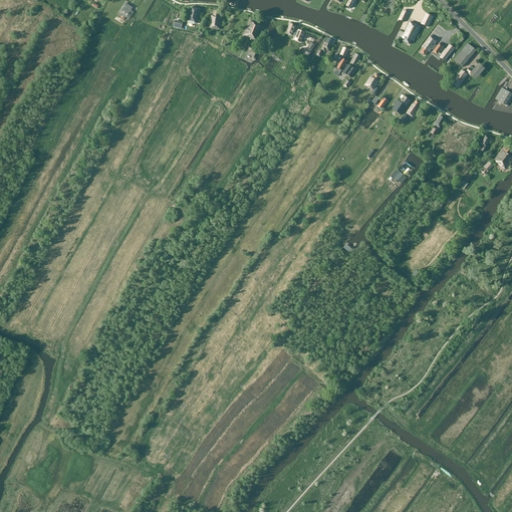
[(123,17),(124,16),(126,18),(133,10),(130,9),(132,6),(125,3),(118,13),(123,17)]
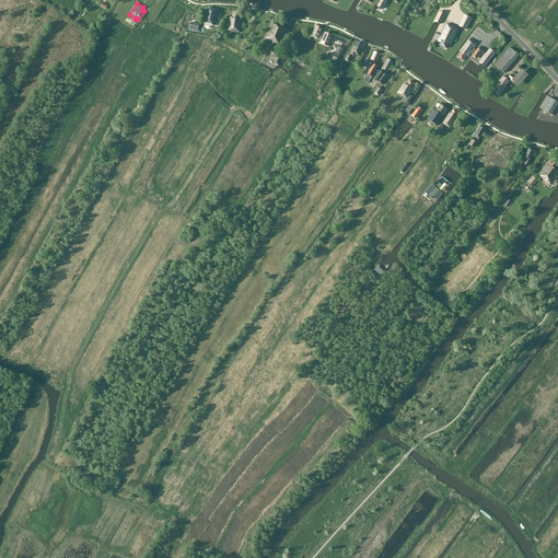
[(211,23),(214,9),(207,7),(204,21),(211,23)]
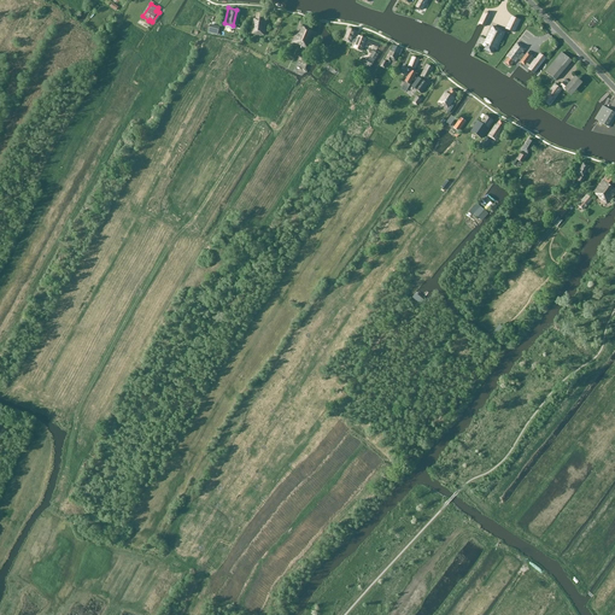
[(251,16),(249,30),(262,33),(263,18),(261,17),(262,12),(255,11),(253,17),(251,16)]
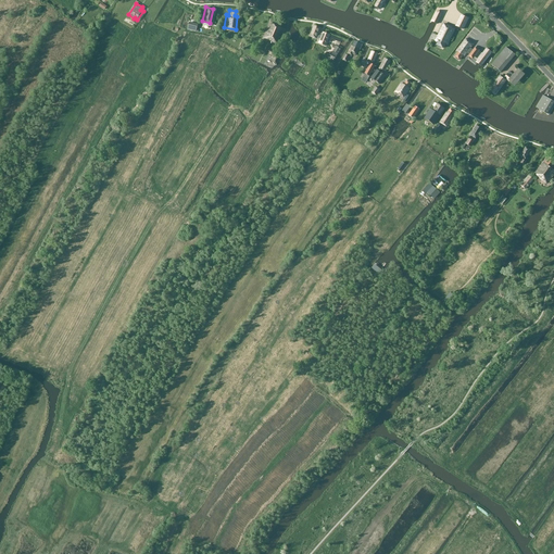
[(439,15),(432,12),(428,22),(433,25),(439,15)]
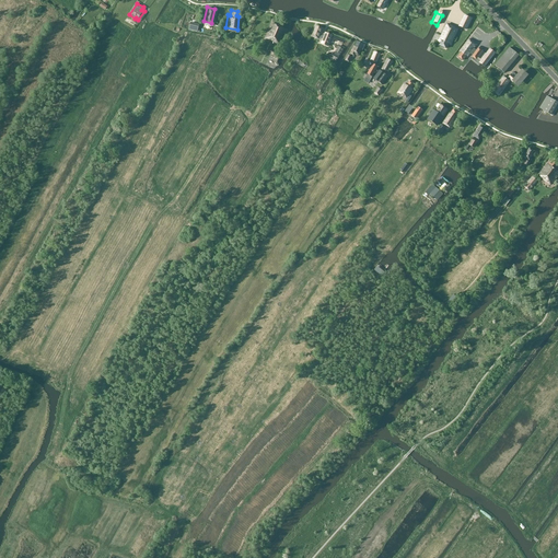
[(463,13),(457,24),(464,27),(469,16),(463,13)]
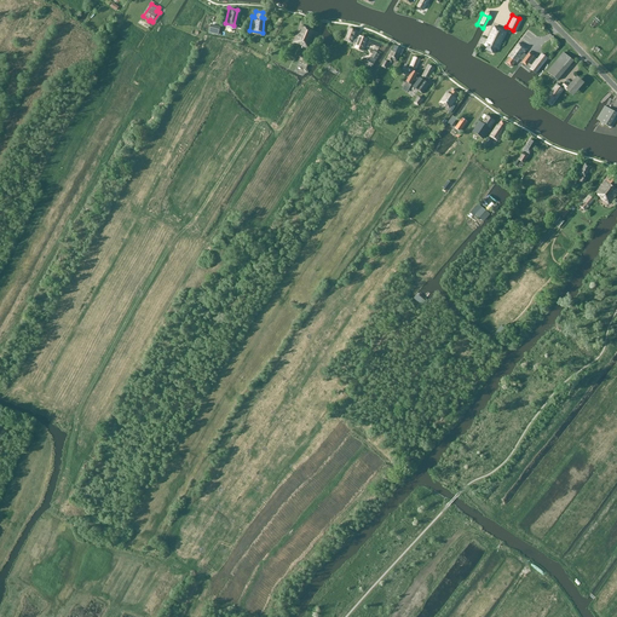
[(315,32),(299,24),(292,41),(307,48),(315,32)]
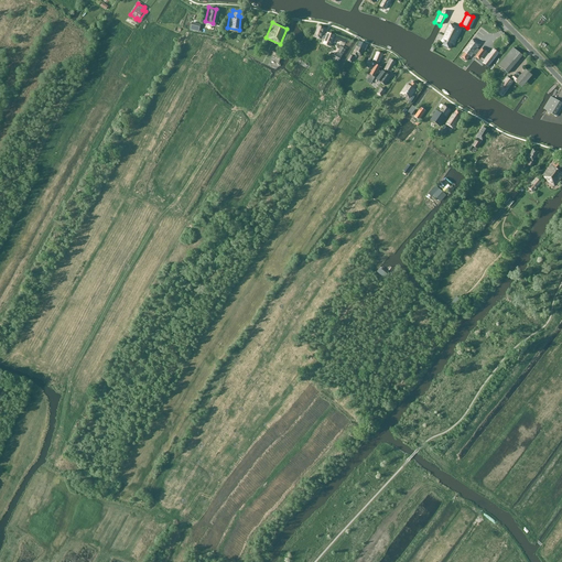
[(450,42),(452,43),(458,28),(449,23),(441,38),(443,39),(441,44),(446,47),(450,42)]
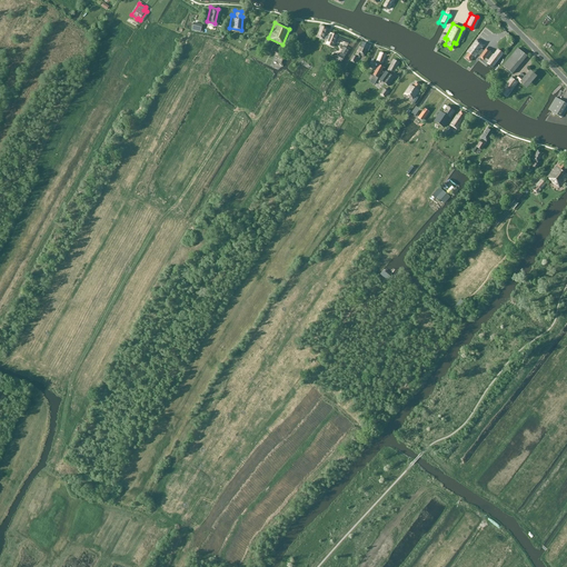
[(319,25),(315,36),(322,38),(324,36),(327,37),(325,42),(331,46),(336,35),(329,31),(328,35),(325,33),(327,28),(319,25)]
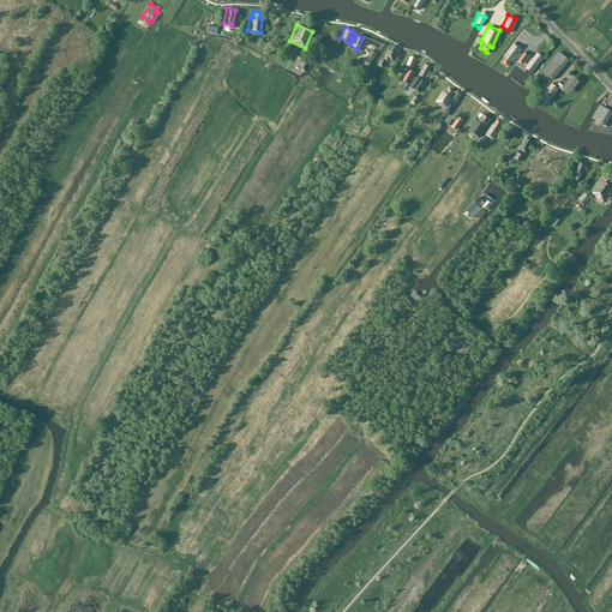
[(504,55),(499,60),(505,65),(509,59),(510,60),(514,57),(516,59),(517,59),(519,55),(523,59),(527,54),(522,51),(520,54),(517,52),(521,47),(513,41),(502,54),(504,55)]
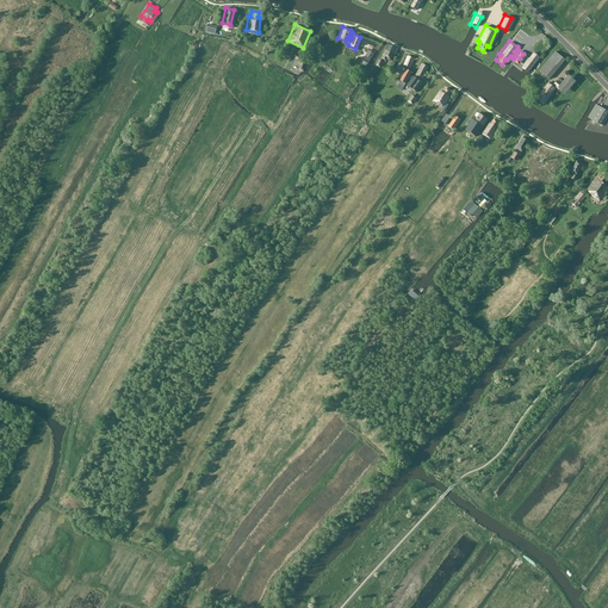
[(384,48),(379,57),(384,60),(385,57),(388,59),(394,47),(388,43),(385,48),(384,48)]
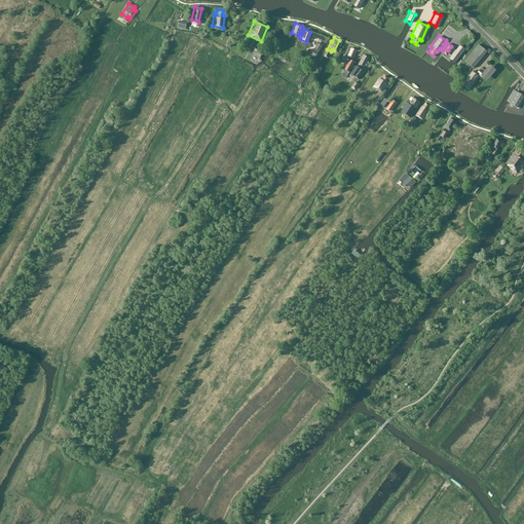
[(485,50),(477,43),(462,60),(472,67),(485,50)]
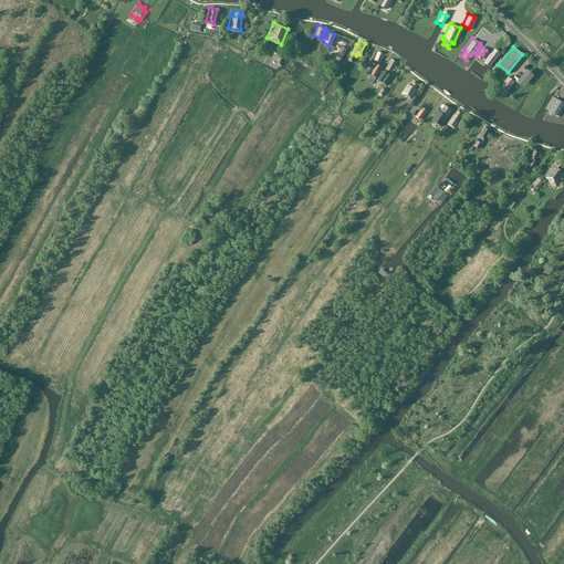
[(270,48),(268,52),(274,55),(272,59),(278,61),(281,53),(270,48)]
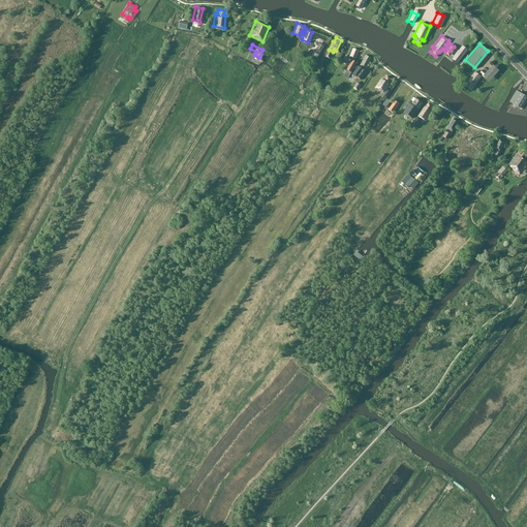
[(461,44),(451,58),(456,61),(465,49),(461,44)]
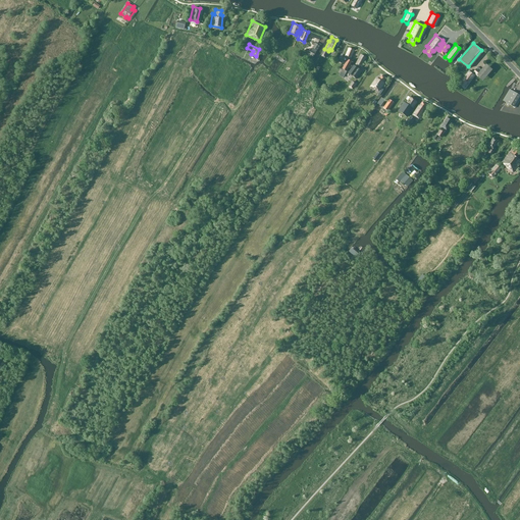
[(344,55),(345,55),(345,57),(342,57),(341,59),(342,61),(345,61),(341,68),(338,73),(342,76),(348,64),(349,63),(350,61),(347,59),(348,57),(349,57),(352,49),(347,47),(344,55)]
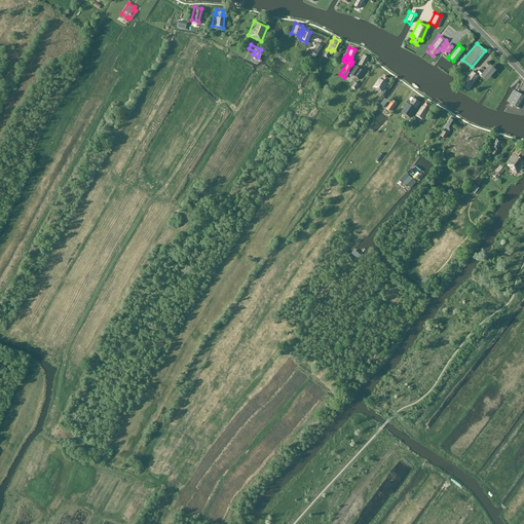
[(352,67),(348,72),(358,78),(363,70),(360,68),(362,66),(363,66),(365,63),(364,62),(367,57),(361,53),(357,63),(358,64),(357,66),(354,64),(353,65),(351,64),(350,65),(352,67)]
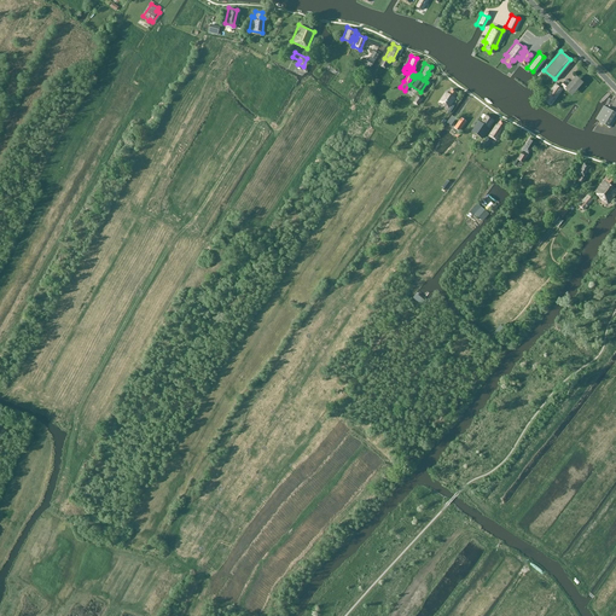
[(555,82),(542,99),(547,103),(551,98),(552,99),(561,87),(562,88),(563,87),(570,94),(581,82),(574,76),(569,81),(564,77),(557,85),(555,82)]
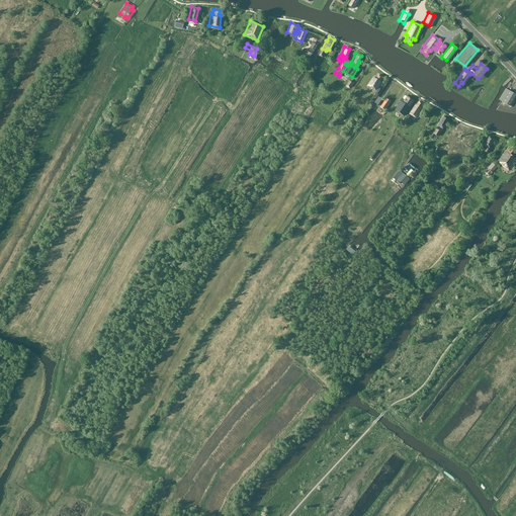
[(373,78),(372,77),(368,83),(370,84),(371,83),(374,86),(380,77),(376,74),(373,78)]
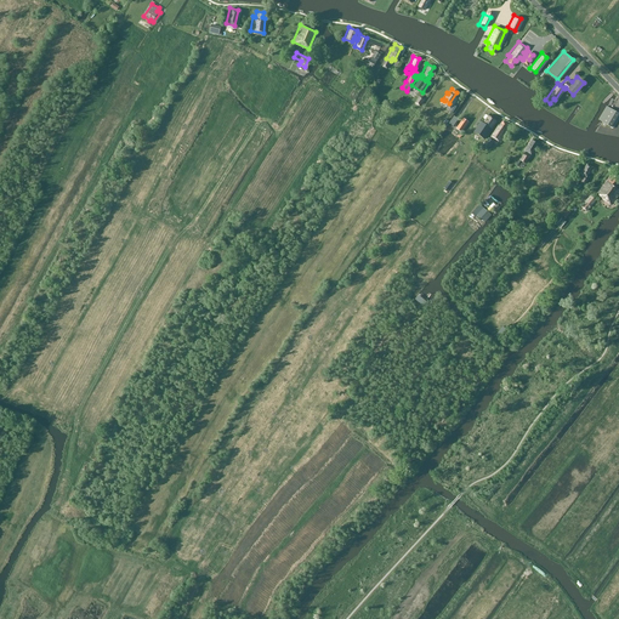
[(418,95),(413,102),(418,106),(422,98),(418,95)]
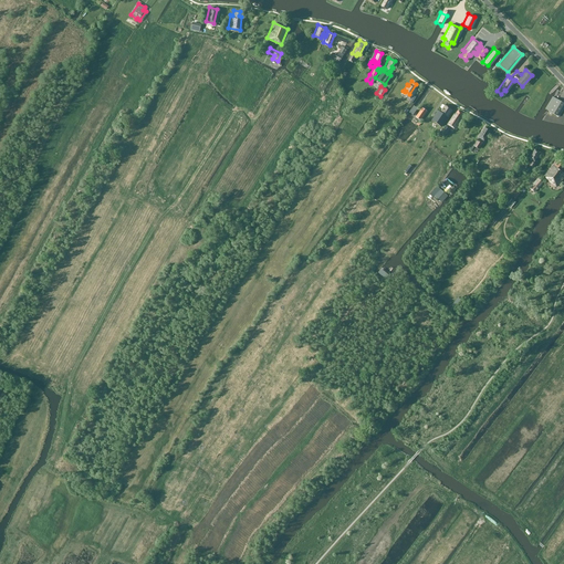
[(551,95),(543,107),(554,114),(562,102),(551,95)]
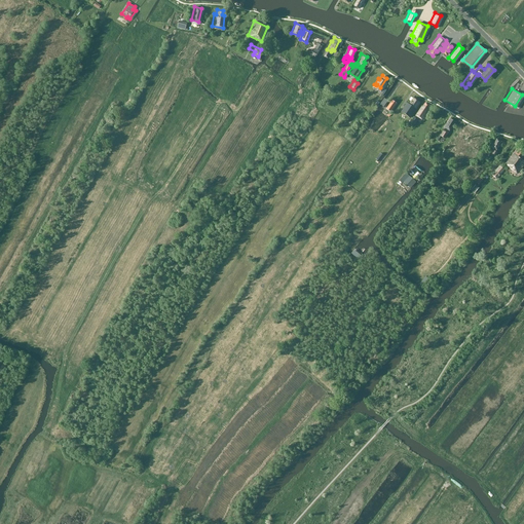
[(408,115),(412,110),(418,102),(412,97),(407,104),(404,101),(399,109),(408,115)]
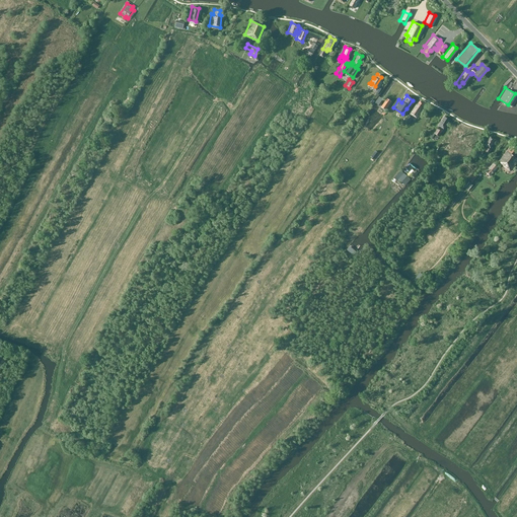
[(385,97),(379,106),(383,109),(389,100),(385,97)]
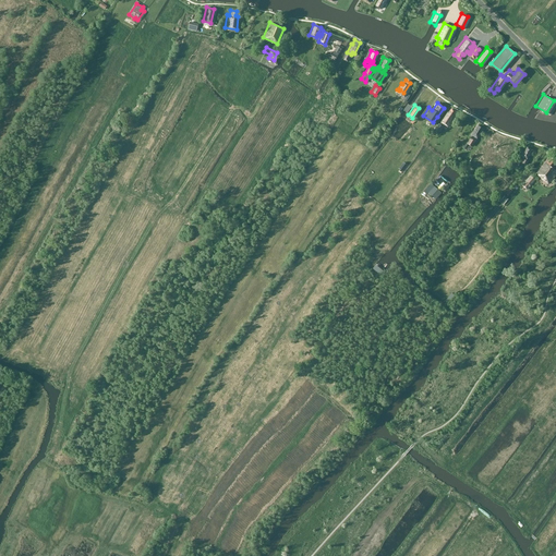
[(445,112),(442,117),(438,121),(446,125),(452,116),(451,115),(455,110),(449,107),(446,112),(445,112)]
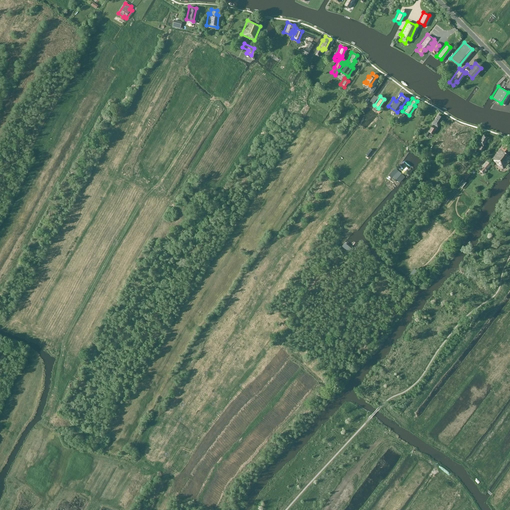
[(437,115),(431,123),(435,126),(441,117),(437,115)]
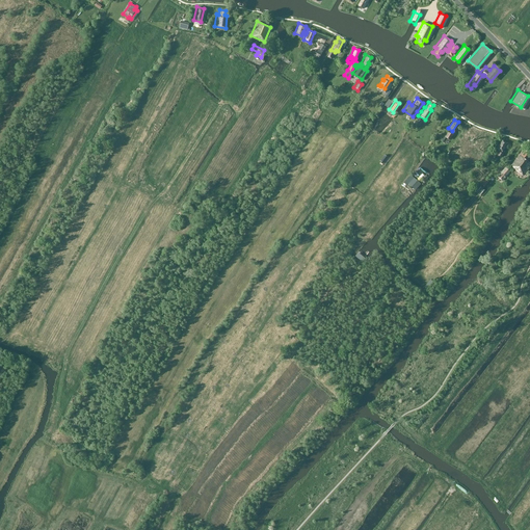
[(494,148),(498,150),(498,151),(497,151),(496,154),(500,156),(502,153),(500,152),(505,142),(500,139),(498,143),(497,143),(494,148)]
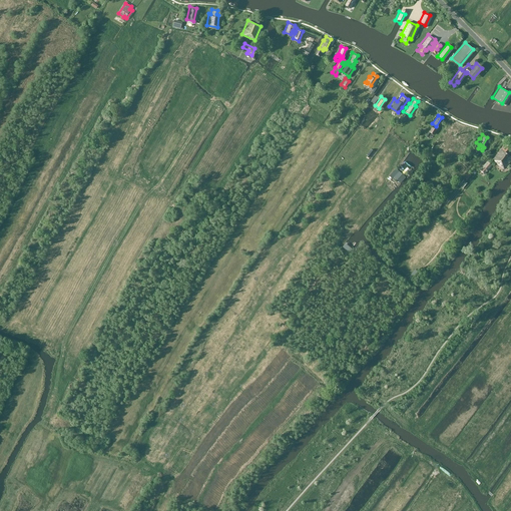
[(499,148),(491,159),(502,167),(510,157),(506,154),(510,148),(504,144),(500,149),(499,148)]
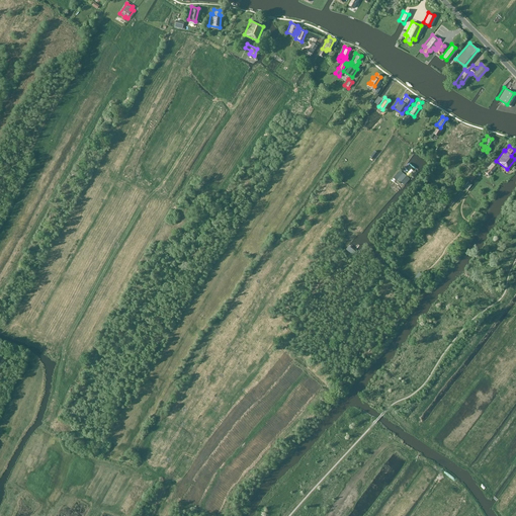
[(483,171),(487,175),(495,165),(491,162),(483,171)]
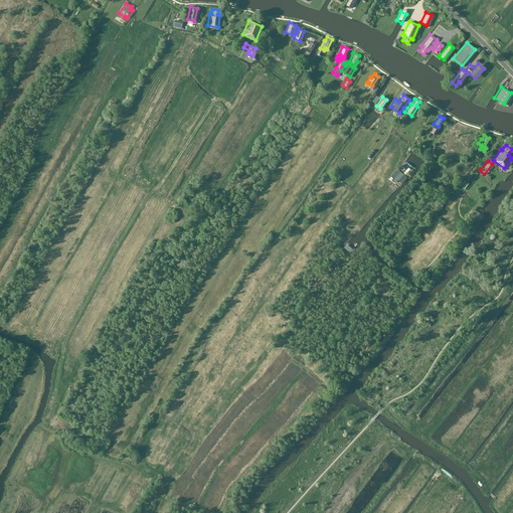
[(395,168),(388,175),(392,178),(393,177),(400,183),(405,177),(395,168)]
